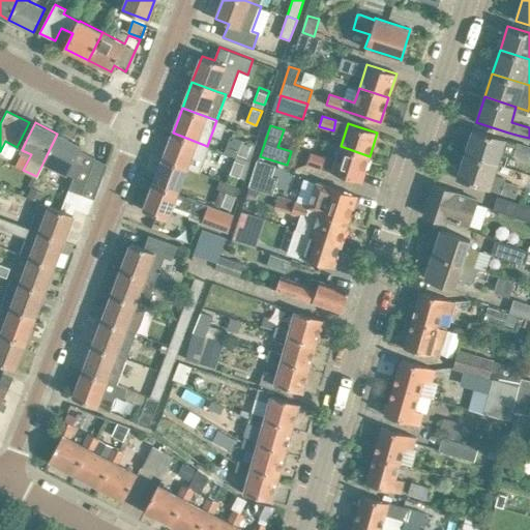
[(529,153),(529,147),(518,143),(505,140),(494,136),(474,129),(466,154),(497,165),(501,153),(510,156),(513,153),(529,157),(529,153)]
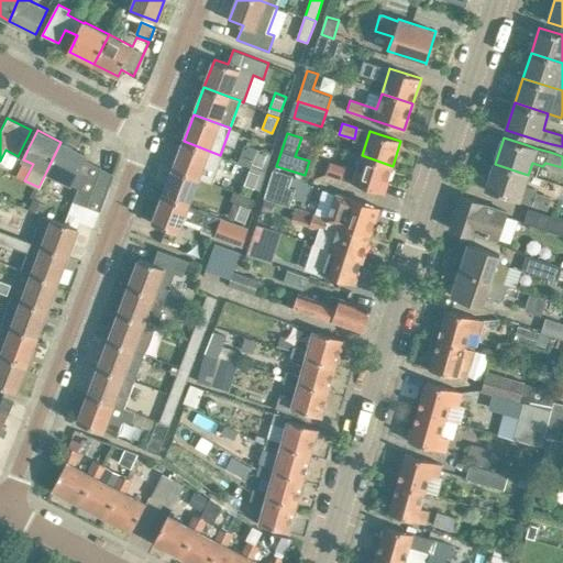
[(222,156),(220,155),(184,141),(173,168),(199,178),(212,183),(222,156)]
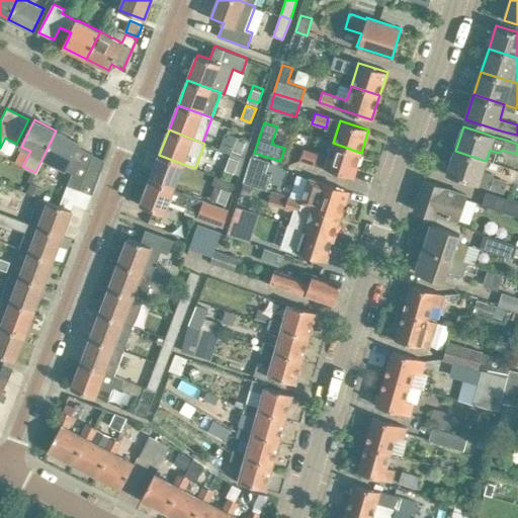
[(92,194),(101,172),(88,167),(93,154),(77,146),(79,142),(56,131),(42,158),(72,173),(67,185),(92,194)]
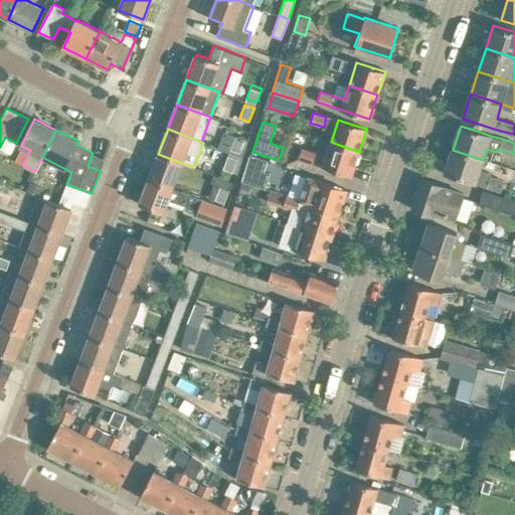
[(240,153),(245,140),(235,136),(230,150),(240,153)]
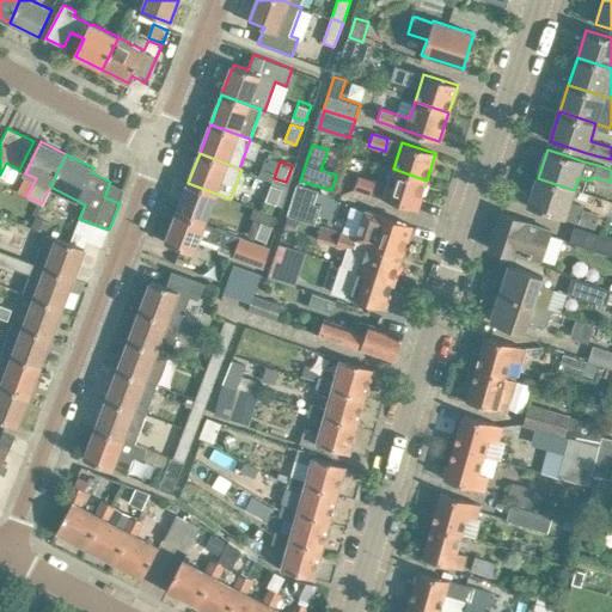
[(417,209),(427,181),(393,169),(387,185),(359,177),(354,190),(371,195),(371,194),(384,197),(384,199),(417,209)]
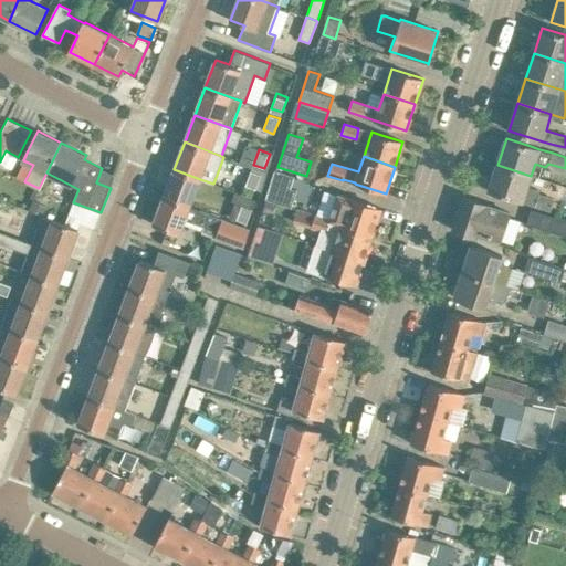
[(540,190),(527,186),(531,176),(498,165),(489,190),(523,201),(551,211),(555,200),(538,194),(540,190)]
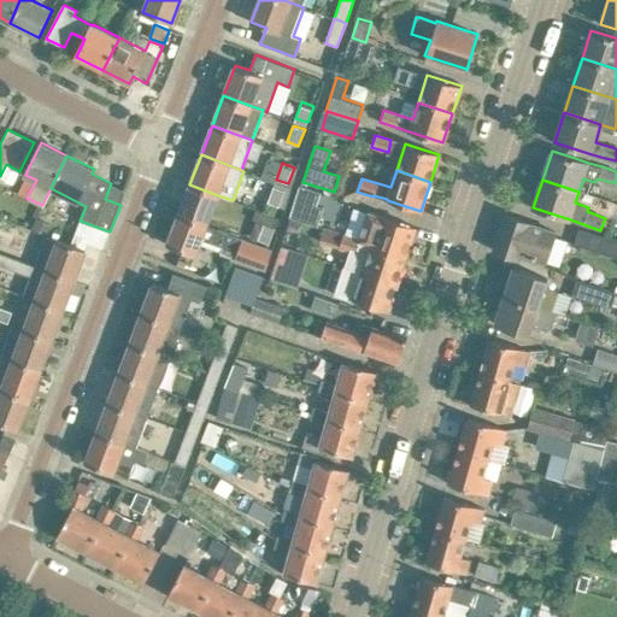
[(206,225),(218,195),(189,184),(178,215),(206,225)]
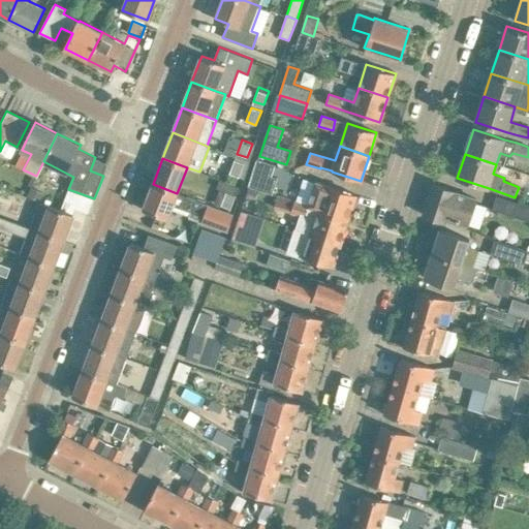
[(239,177),(244,163),(235,159),(229,174),(239,177)]
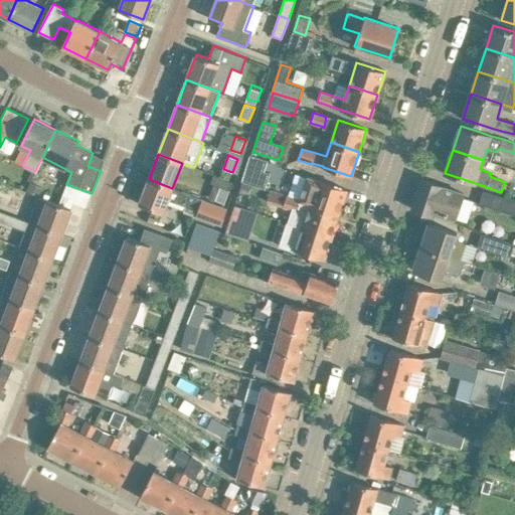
[(266,187),(275,163),(250,155),(241,179),(266,187)]
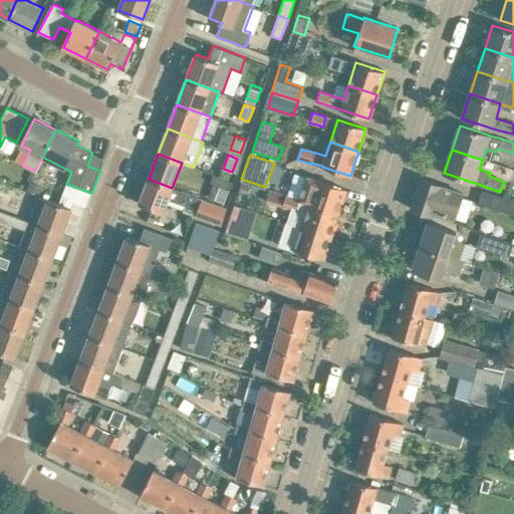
[(338,213),(346,189),(306,176),(299,200),(338,213)]
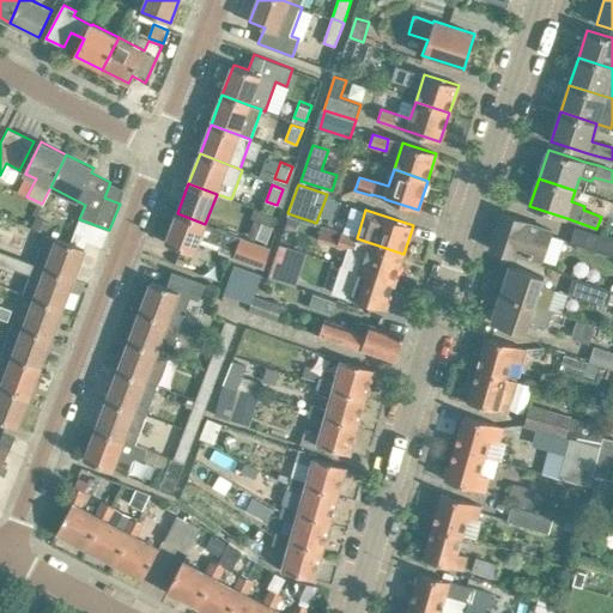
[(217,228),(205,224),(177,213),(167,243),(194,254),(200,237),(236,252),(242,237),(217,228)]
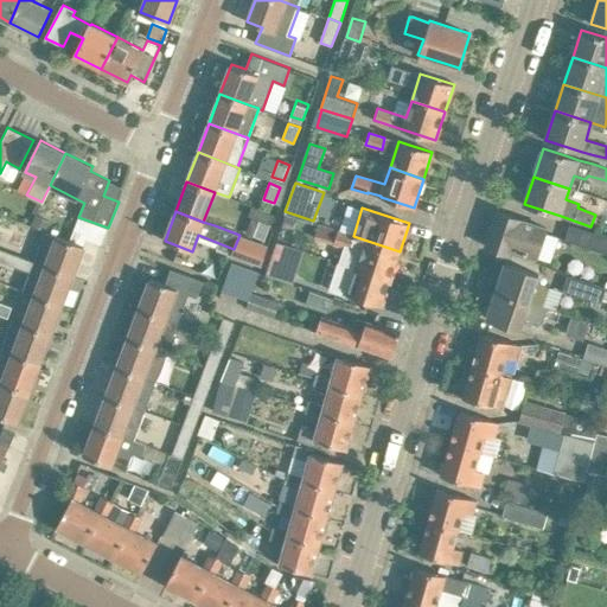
[(536,261),(547,228),(519,219),(498,211),(486,247),(509,254),(511,255),(512,253),(536,261)]
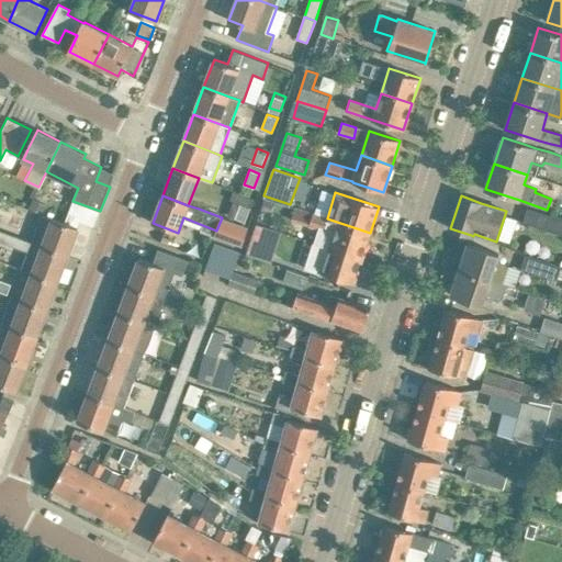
[(265,198),(261,209),(273,213),(277,202),(265,198)]
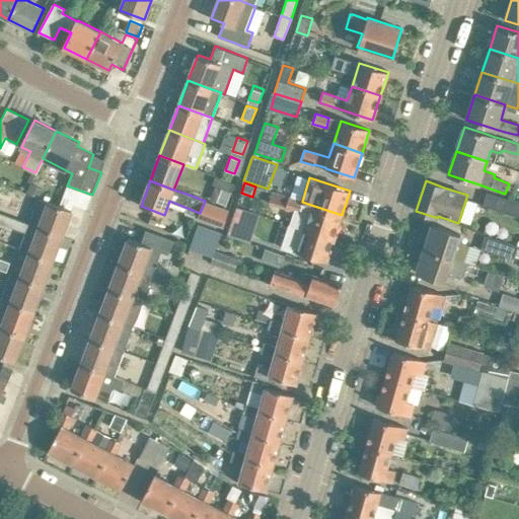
[(29,184),(26,193),(39,198),(43,190),(29,184)]
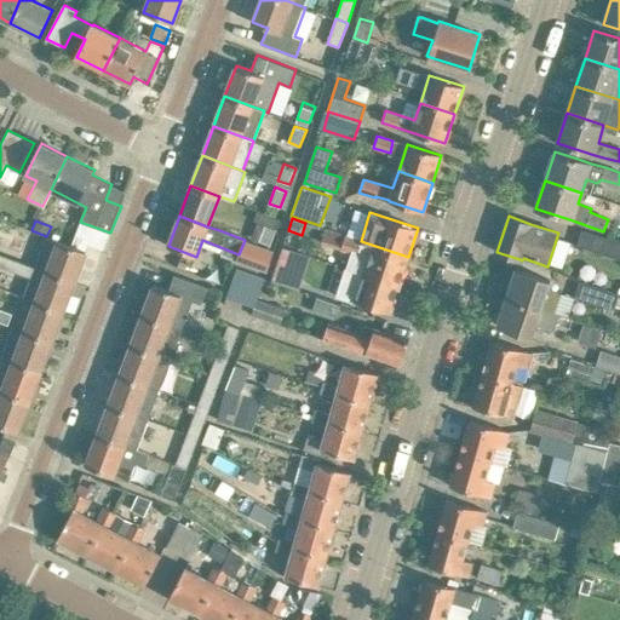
[(270,245),(276,229),(265,224),(259,241),(270,245)]
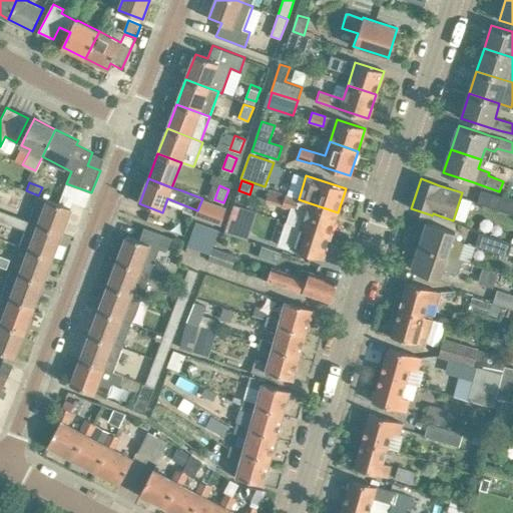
[(330,235),(338,212),(299,199),(288,195),(270,190),(267,199),(284,205),(291,208),(287,220),(302,225),(330,235)]
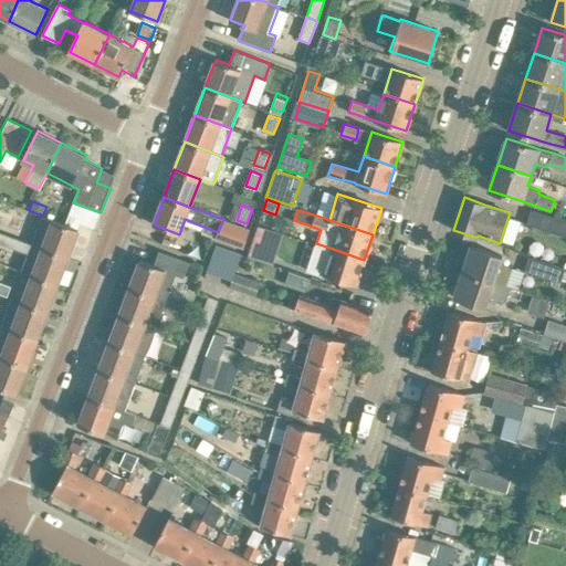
[(69,258),(79,229),(42,216),(32,243),(69,258)]
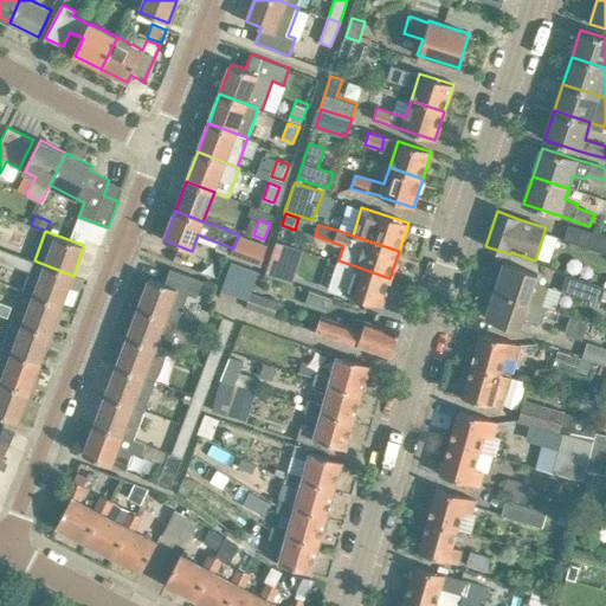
[(605,234),(593,231),(588,247),(605,252),(605,234)]
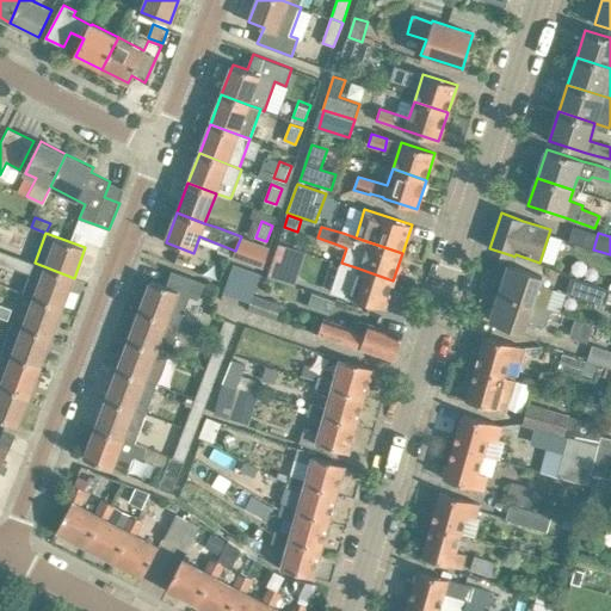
[(247,260),(247,261),(263,267),(270,247),(254,241),(253,245),(247,260)]
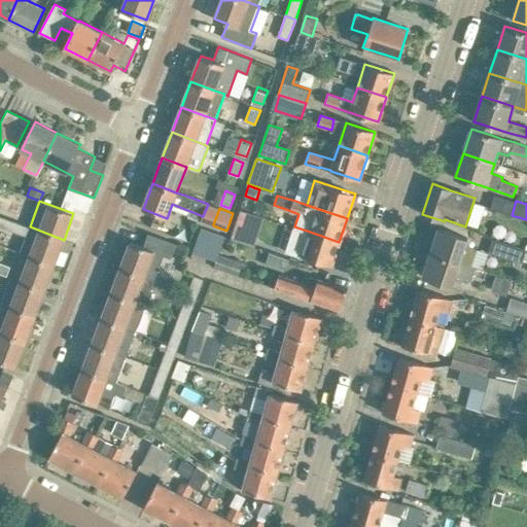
[(240,210),(231,238),(253,246),(262,218),(240,210)]
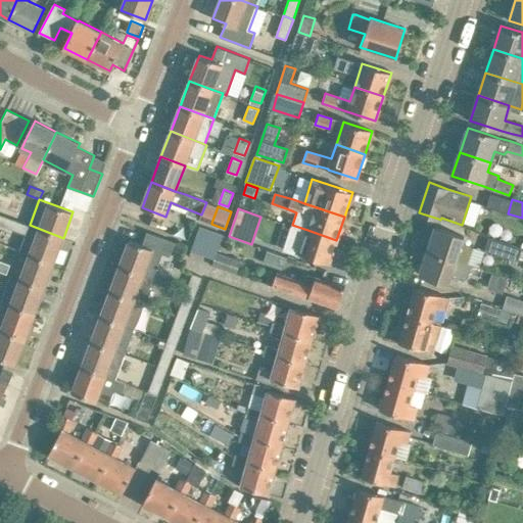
[(53,264),(63,238),(30,225),(0,214),(0,225),(26,235),(19,251),(30,255),(30,254),(53,264)]
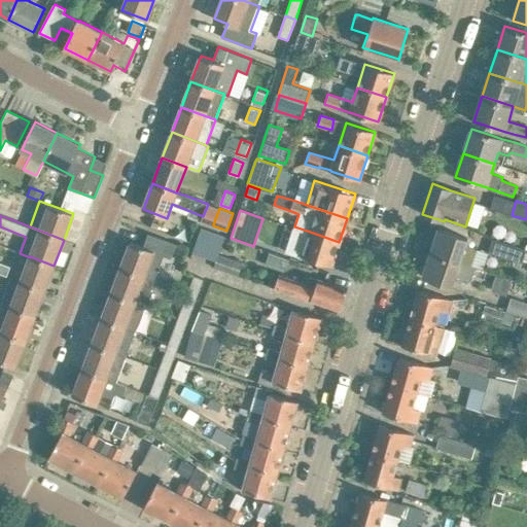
[(204,256),(213,232),(202,227),(192,252),(204,256)]
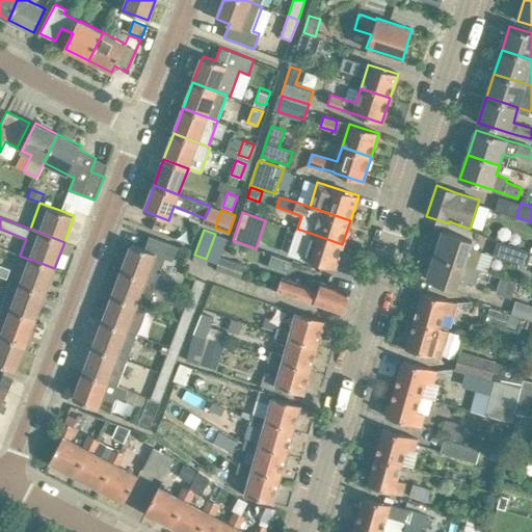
[(481,253),(470,248),(473,241),(462,237),(443,231),(434,256),(476,269),(481,253)]
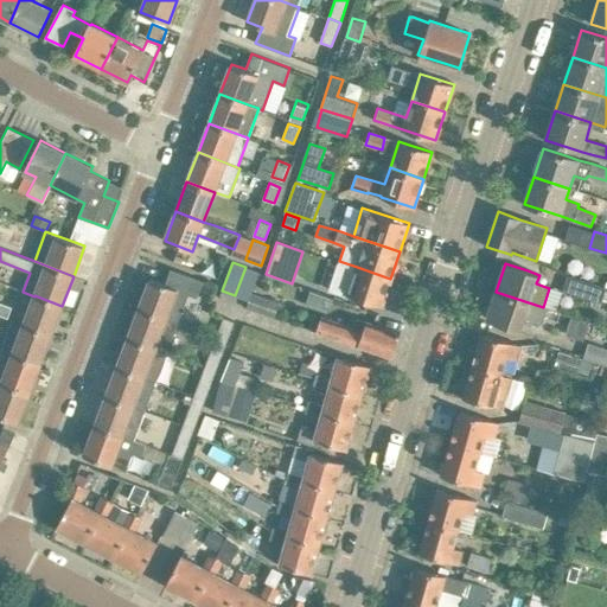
[(249,300),(251,293),(259,272),(246,267),(235,295),(249,300)]
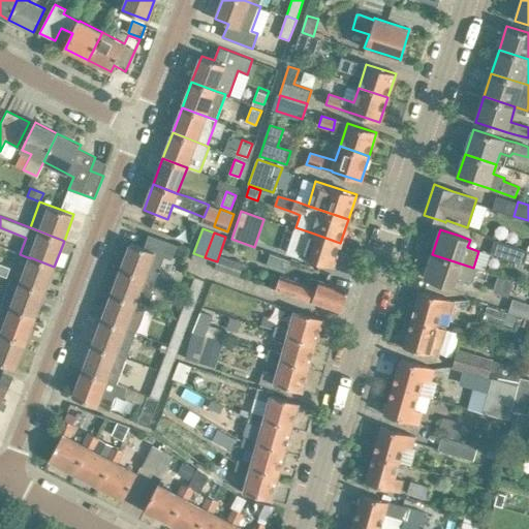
[(333,267),(340,243),(311,232),(304,257),(333,267)]
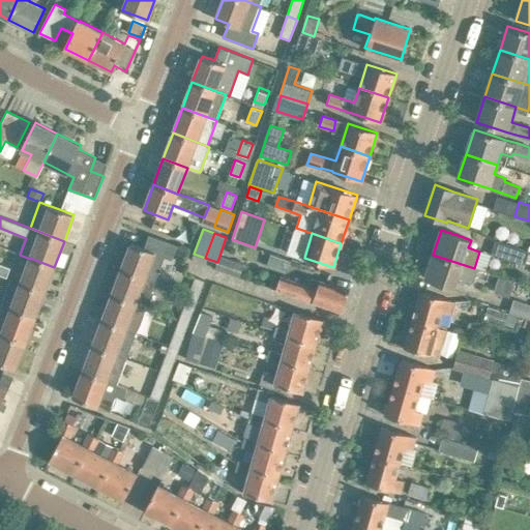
[(155,282),(165,257),(172,260),(178,245),(149,234),(149,235),(149,236),(144,247),(131,243),(121,269),(155,282)]
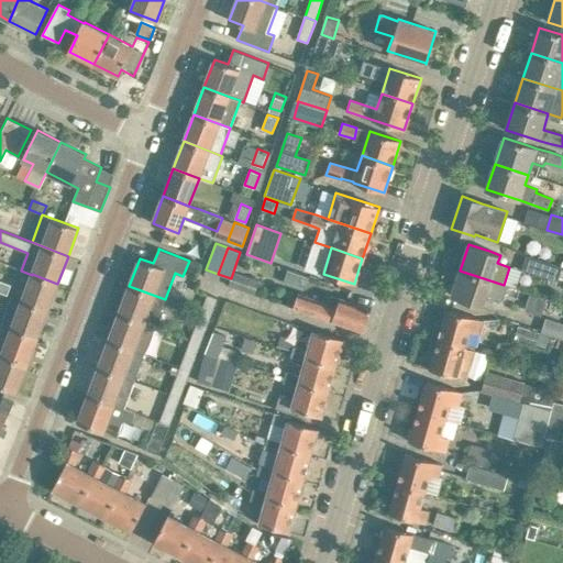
[(526,256),(521,269),(558,280),(562,267),(545,263),(526,256)]
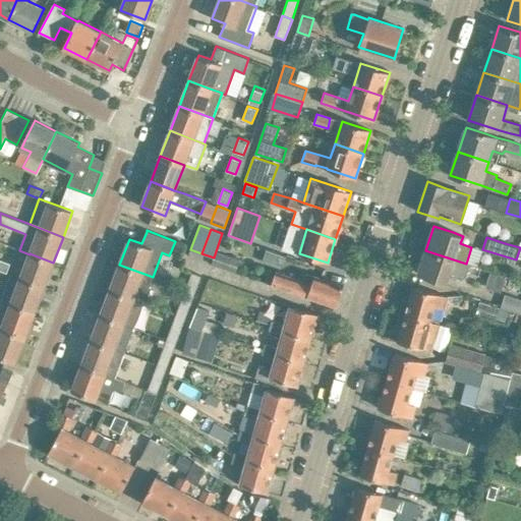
[(469,265),(466,264),(425,250),(417,273),(437,280),(446,283),(449,275),(460,279),(465,277),(469,265)]
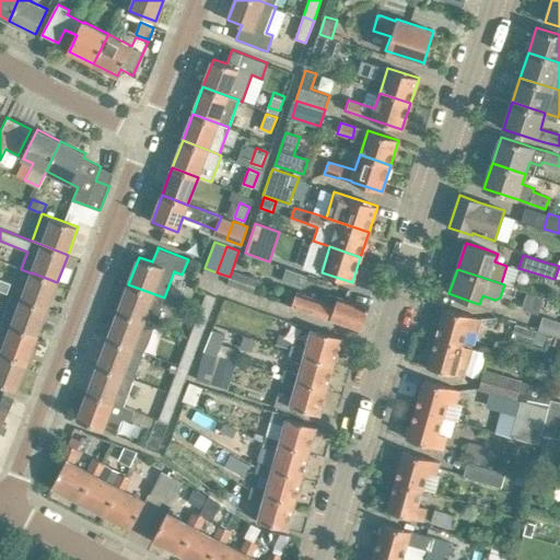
[(232,270),(230,277),(228,283),(254,293),(258,279),(232,270)]
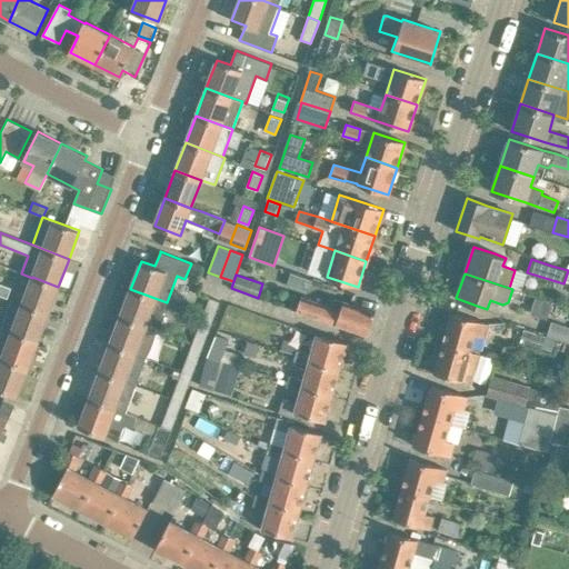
[(48,313),(58,287),(32,277),(32,278),(22,303),(48,313)]
